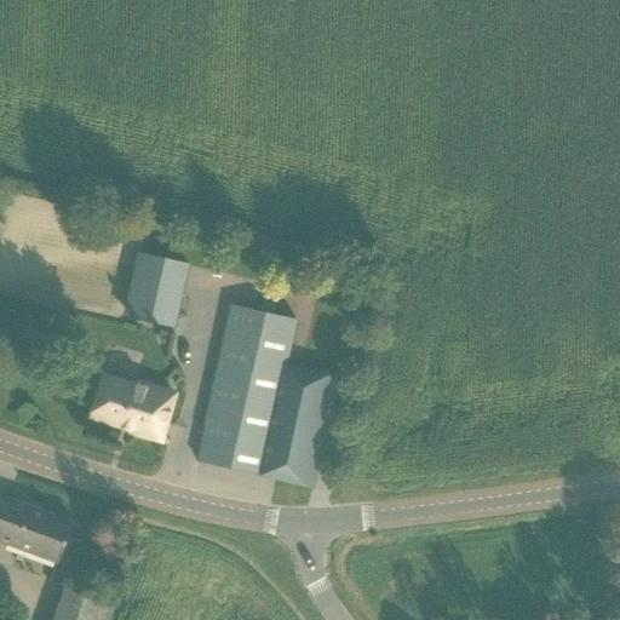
[(122,316),(173,328),(188,264),(136,252),(122,316)]
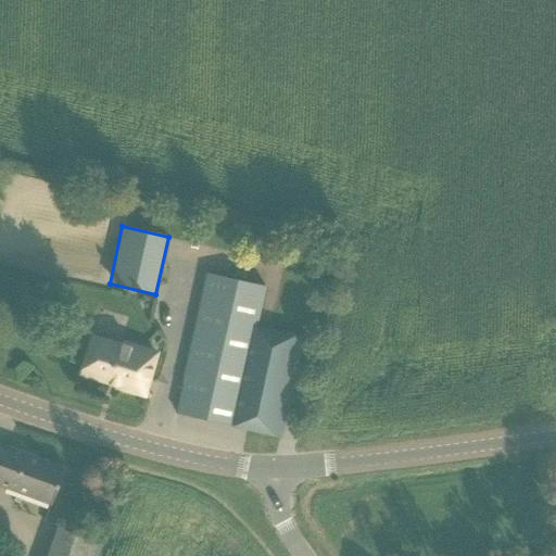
[(210,277),(181,390),(176,414),(279,437),(285,416),(302,339),(268,330),(257,327),(266,291),(210,277)]
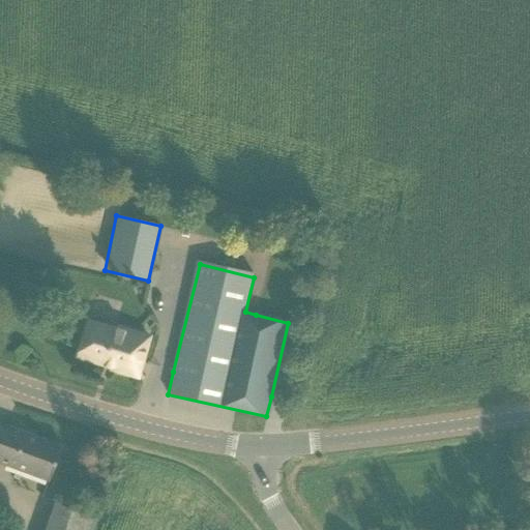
[(88,322),(84,336),(78,356),(111,366),(111,369),(137,377),(149,334),(125,328),(124,332),(88,322)]
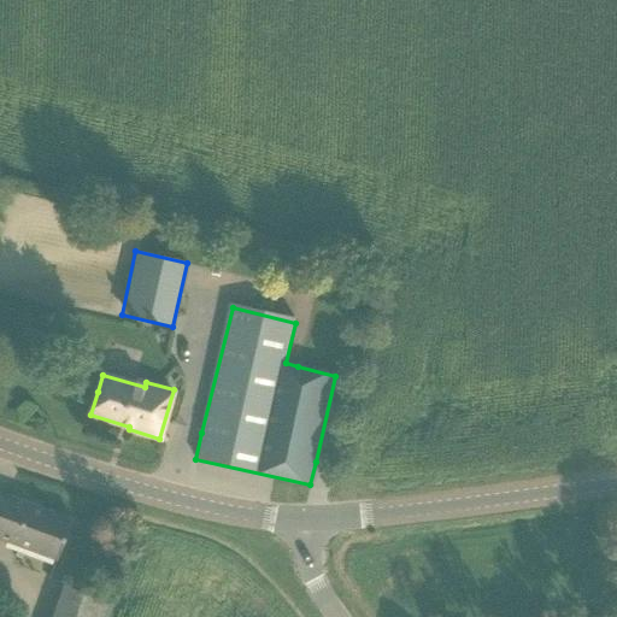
[(0,493),(0,539),(56,560),(71,519),(0,493)]
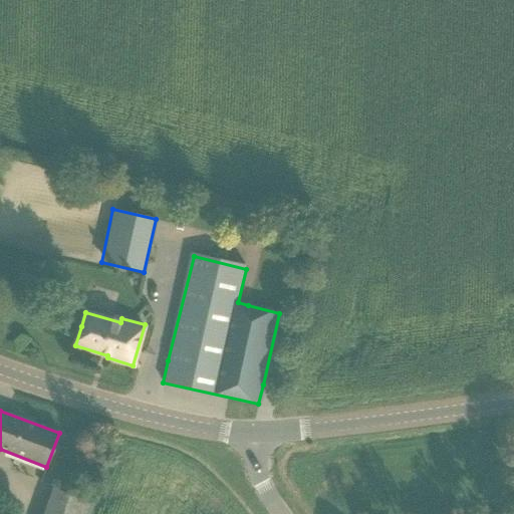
[(42,513),(87,513),(92,502),(53,487),(42,513)]
